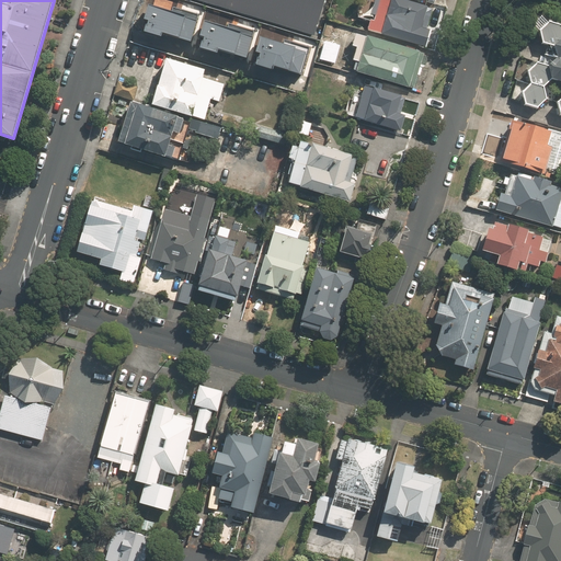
[(213,0),(313,30),(321,0),(213,0)]
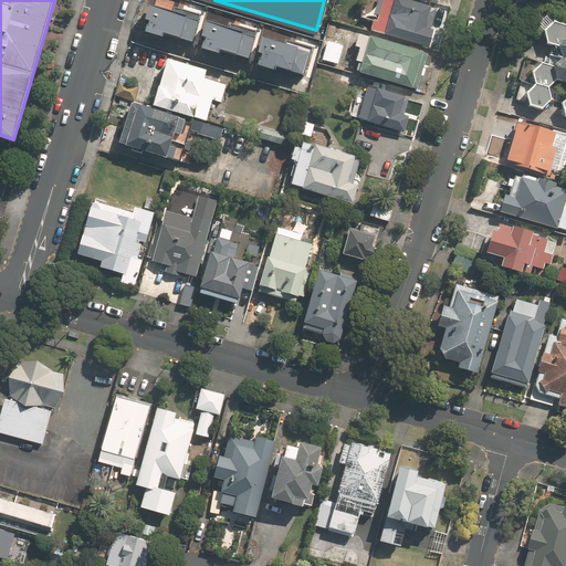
[(442,10),(408,0),(394,0),(391,0),(378,0),(369,30),(430,49),(442,10)]
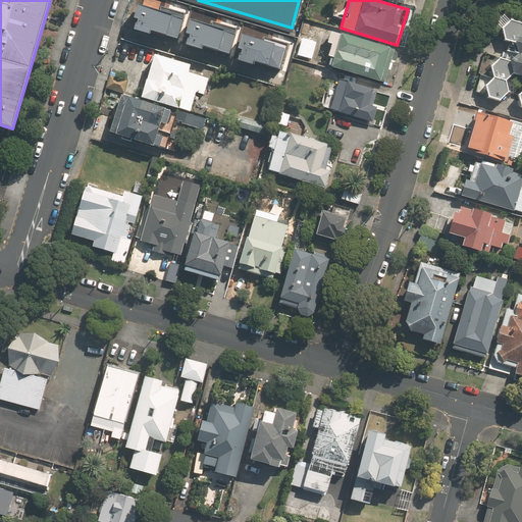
[(152,30),(177,37),(183,18),(139,5),(136,17),(139,18),(136,29),(151,33),(152,30)]
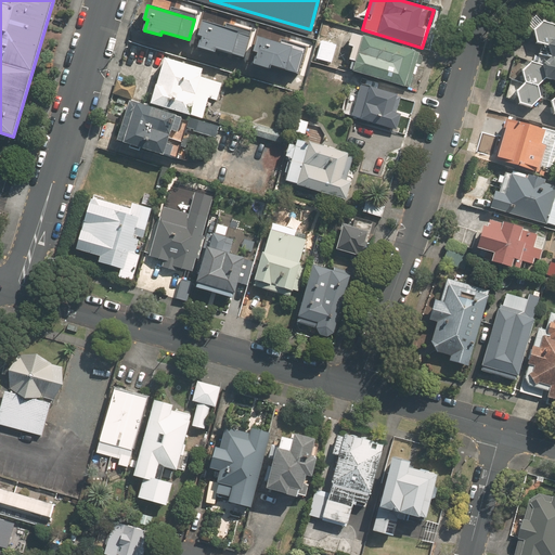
[(217,47),(243,54),(249,35),(203,21),(199,34),(203,35),(199,46),(216,50),(217,47)]
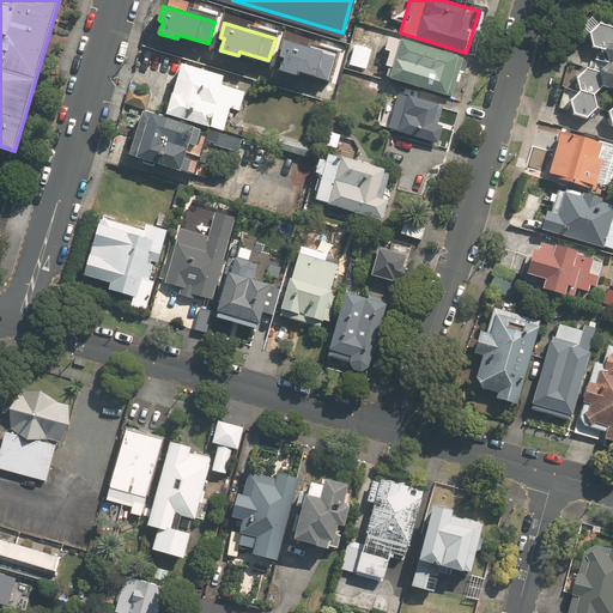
[(600,26),(590,36),(593,48),(606,52),(612,44),(612,31),(612,30),(600,26)]
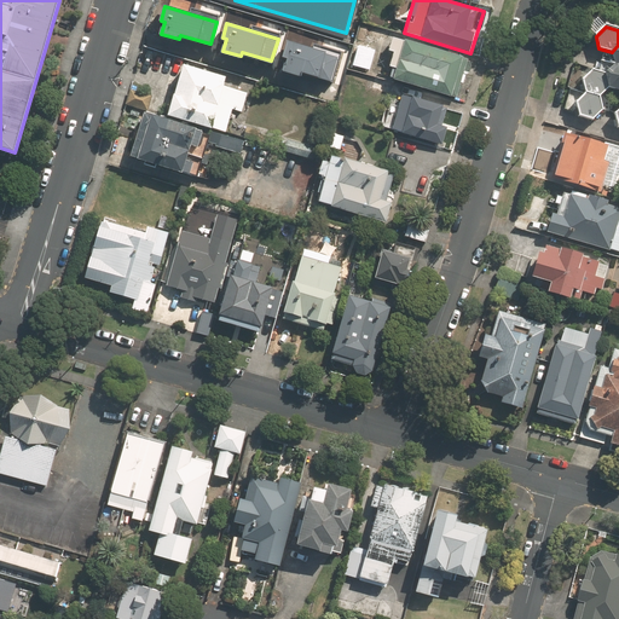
[(463,57),(404,41),(392,38),(388,50),(393,51),(388,68),(392,69),(389,80),(393,81),(452,97),(463,57)]
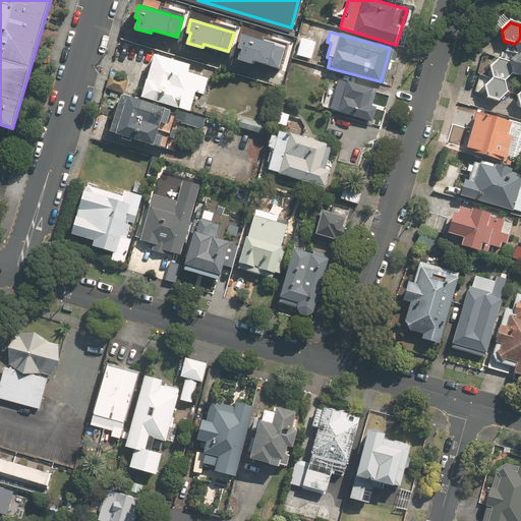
[(254,59),(280,66),(286,47),(242,35),(239,47),(241,48),(239,57),(254,62),(254,59)]
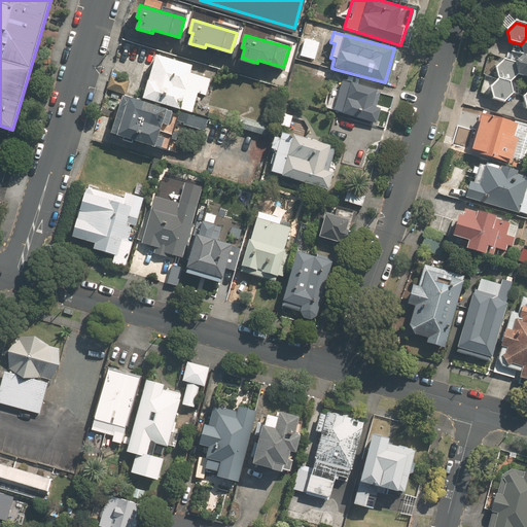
[(194,65),(156,55),(143,100),(181,110),(194,65)]
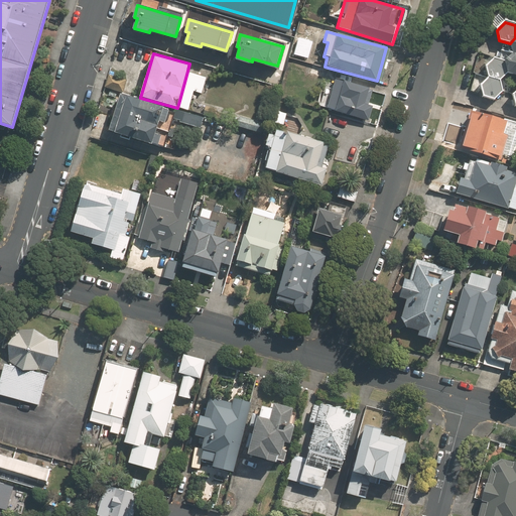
[(510,57),(505,62),(507,74),(515,76),(515,55),(513,54),(510,57)]
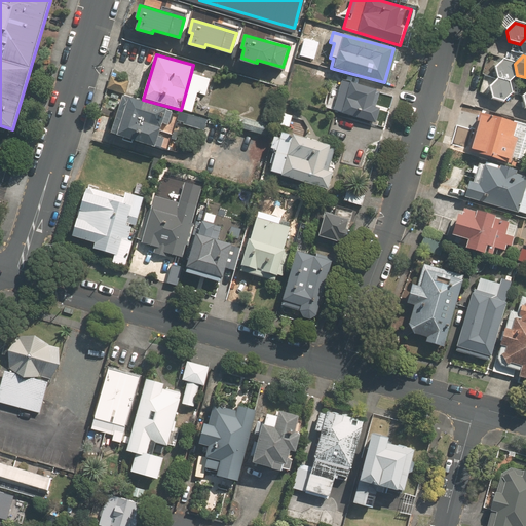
[(503,61),(495,68),(497,79),(510,83),(517,75),(515,64),(503,61)]
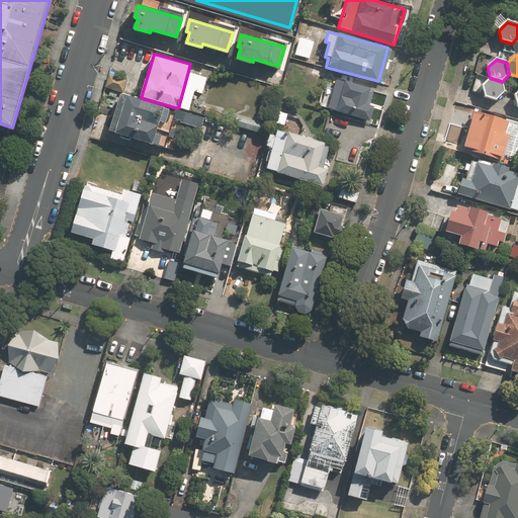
[(490,78),(483,86),(485,97),(496,100),(504,92),(502,82),(490,78)]
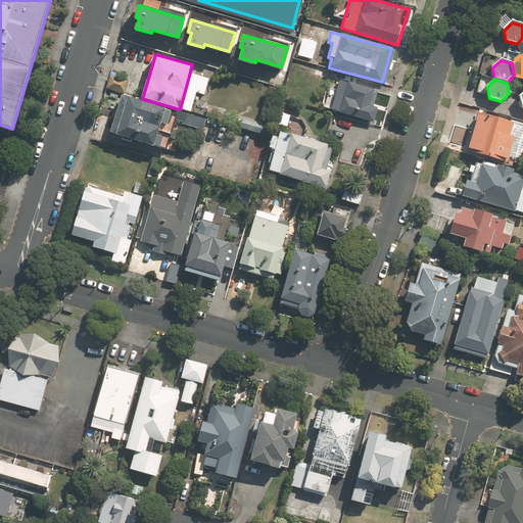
[(338,80),(336,90),(329,88),(325,103),(332,105),(330,111),(373,123),(381,91),(338,80)]
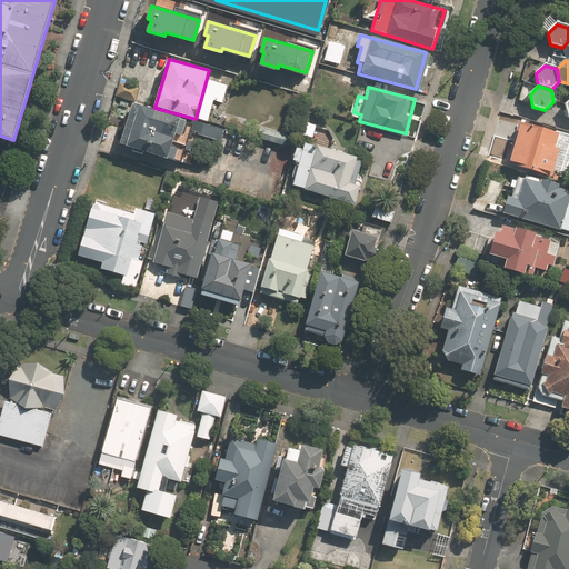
[(190,163),(199,136),(221,142),(225,131),(192,121),(133,103),(121,146),(180,165),(180,161),(190,163)]
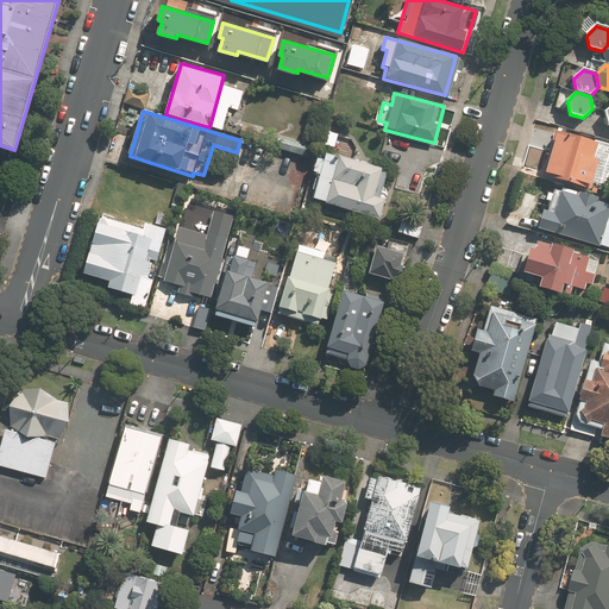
[(264,131),(245,123),(239,136),(258,144),(264,131)]
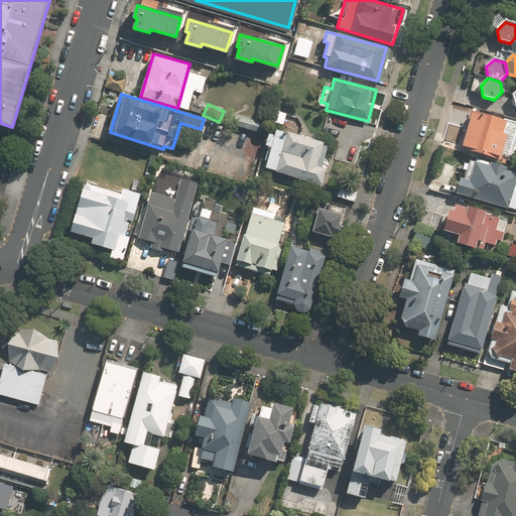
[(462,146),(470,148),(469,152),(493,159),(495,155),(503,158),(510,135),(504,134),(508,120),(472,110),(462,146)]
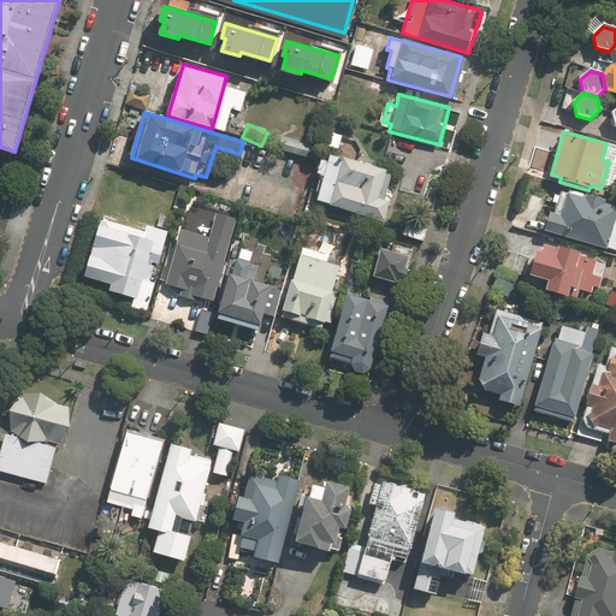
[(314,146),(286,140),(283,152),(311,158),(314,146)]
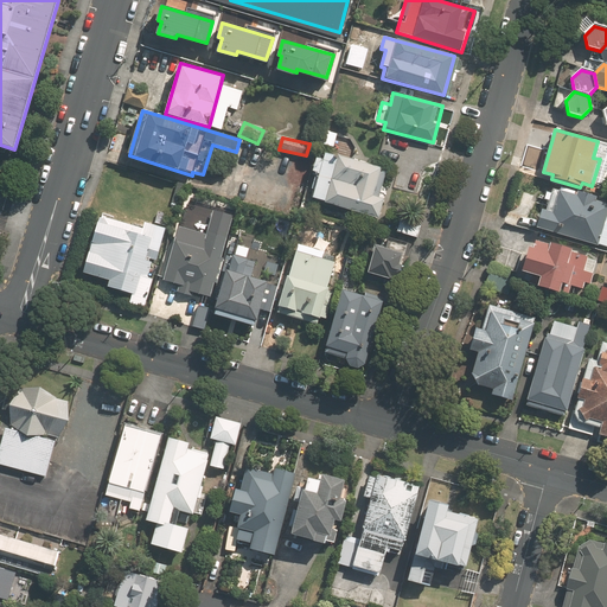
[(326,152),(324,158),(317,155),(313,171),(319,172),(312,198),(369,216),(377,218),(383,198),(378,197),(387,171),(326,152)]
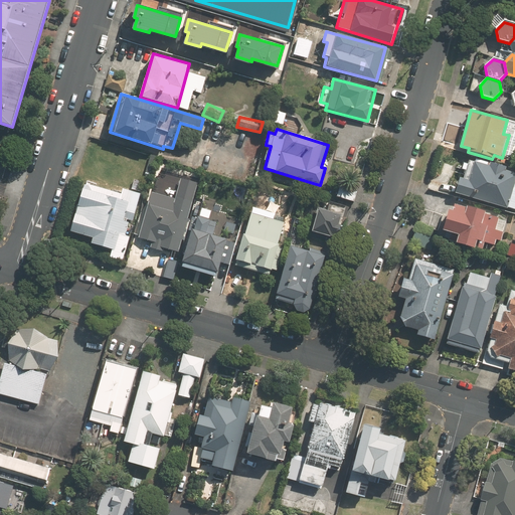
[(514,173),(506,171),(507,167),(490,161),(489,165),(469,159),(468,163),(464,162),(461,170),(465,171),(463,178),(459,177),(455,192),(507,208),(508,206),(514,208),(514,173)]
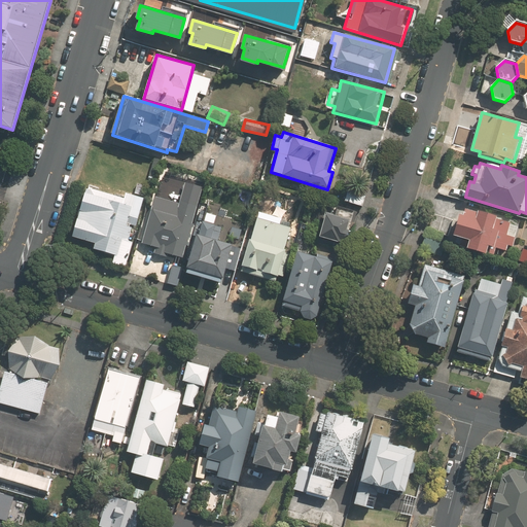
[(129,255),(144,206),(147,198),(142,197),(146,185),(137,182),(133,196),(126,194),(124,200),(89,188),(73,238),(95,244),(94,250),(113,256),(111,265),(125,269),(129,255)]
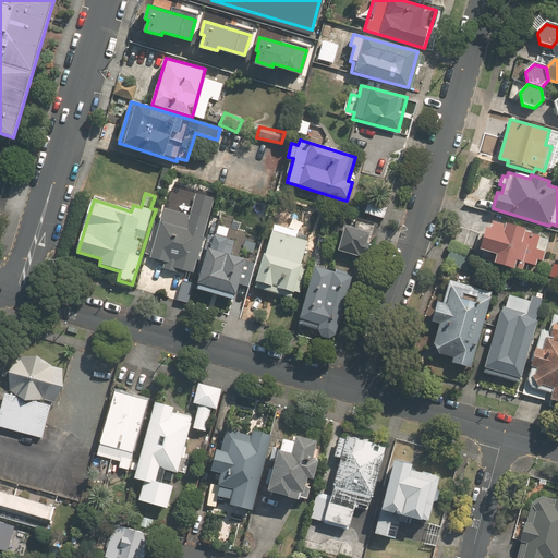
[(388,205),(368,198),(364,213),(384,219),(388,205)]
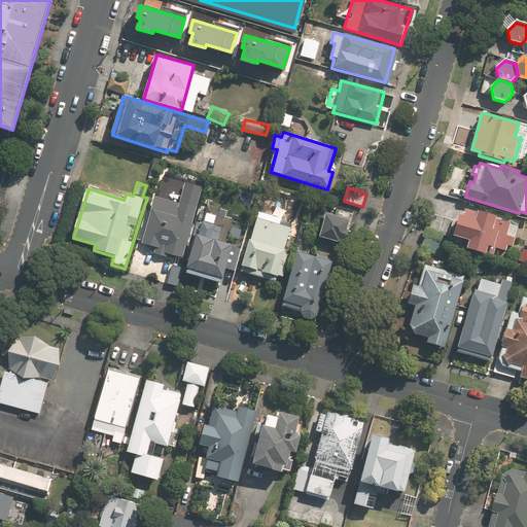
[(185,248),(188,248),(195,224),(192,223),(201,197),(183,191),(179,209),(154,202),(142,244),(155,248),(153,254),(165,257),(167,253),(183,258),(185,248)]
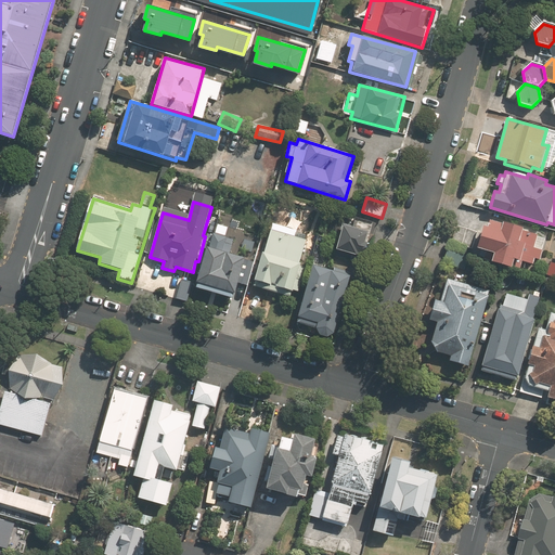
[(305,268),(298,266),(309,232),(272,220),(253,280),(252,284),(288,296),(291,291),(297,293),(305,268)]
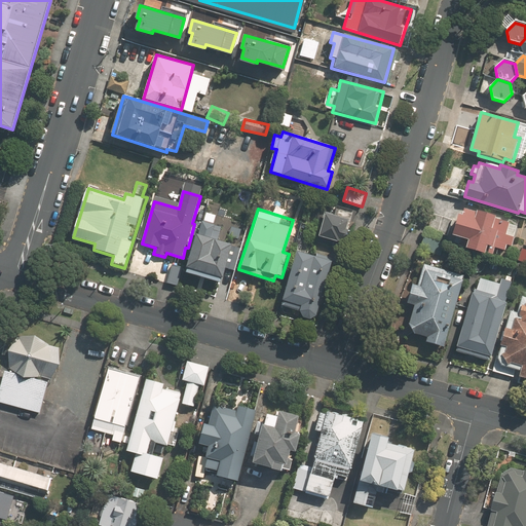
[(233,245),(227,242),(227,241),(228,240),(228,239),(228,238),(228,237),(229,236),(229,235),(229,234),(228,233),(228,232),(228,231),(228,230),(227,229),(227,228),(226,227),(226,226),(225,226),(225,225),(224,224),(223,223),(222,223),(222,222),(221,222),(220,221),(219,221),(218,220),(217,220),(216,220),(215,220),(216,213),(207,210),(199,235),(196,234),(185,273),(219,284),(220,278),(223,279),(233,245)]
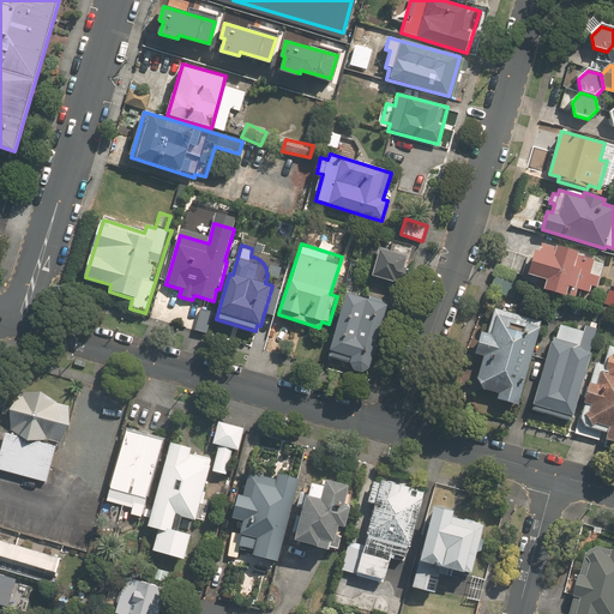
[(603,263),(541,245),(539,252),(531,250),(524,274),(546,280),(543,287),(575,296),(577,288),(589,292),(591,286),(596,287),(603,263)]
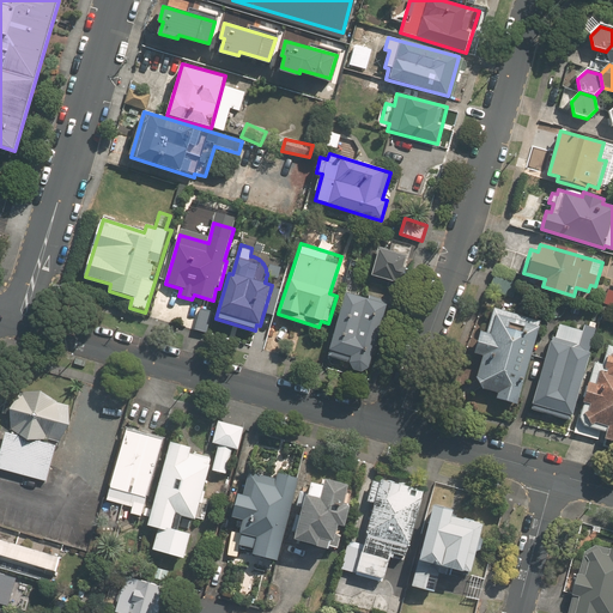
[(408,254),(378,247),(372,275),(402,283),(408,254)]
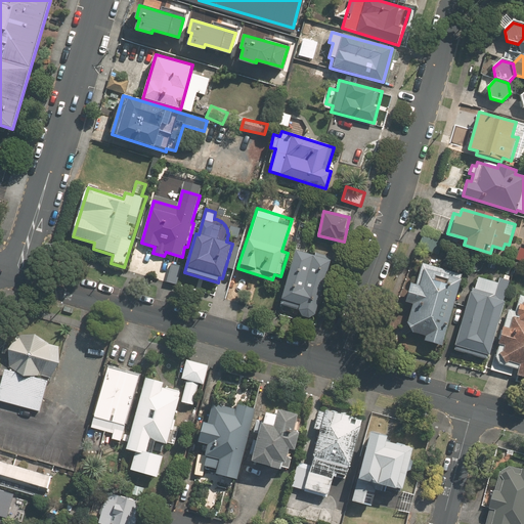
[(280,302),(282,302),(281,304),(298,309),(298,307),(299,307),(299,308),(299,309),(299,310),(299,311),(300,312),(300,313),(301,314),(301,315),(302,315),(303,316),(304,316),(304,317),(305,317),(306,317),(307,318),(308,318),(309,318),(309,317),(310,317),(311,317),(312,317),(313,316),(314,315),(315,314),(316,313),(316,312),(333,259),(334,254),(314,248),(313,253),(297,248),(280,302)]
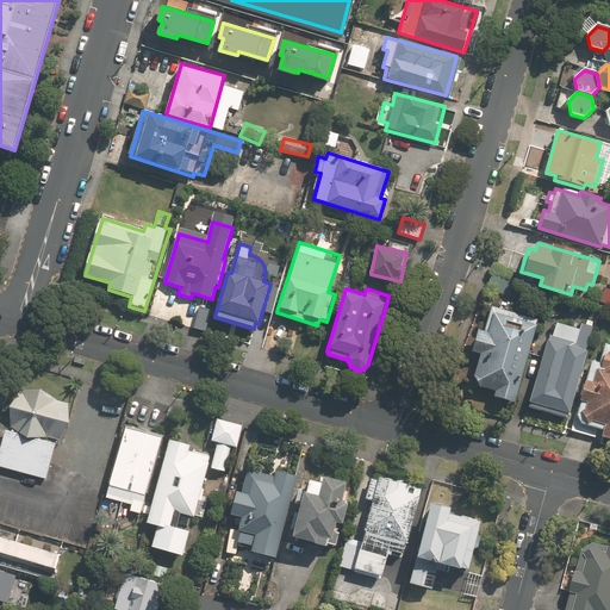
[(193,329),(206,332),(212,306),(199,303),(193,329)]
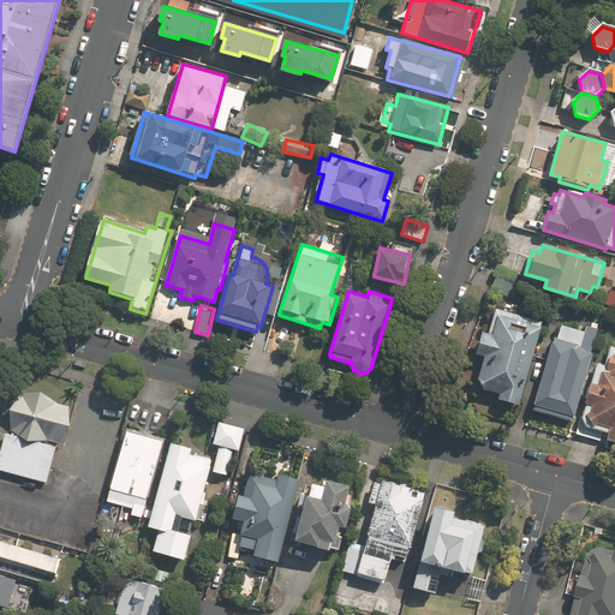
[(496,310),(489,334),(482,333),(475,356),(482,357),(476,378),(485,390),(499,394),(497,400),(519,406),(523,392),(543,323),(496,310)]
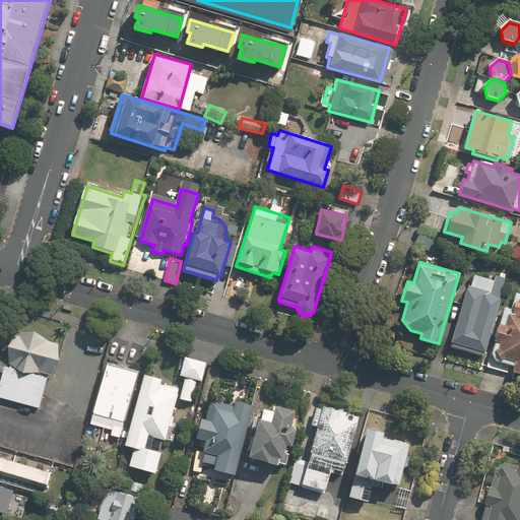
[(484,356),(502,297),(499,297),(505,277),(497,275),(494,283),(470,276),(450,346),(484,356)]
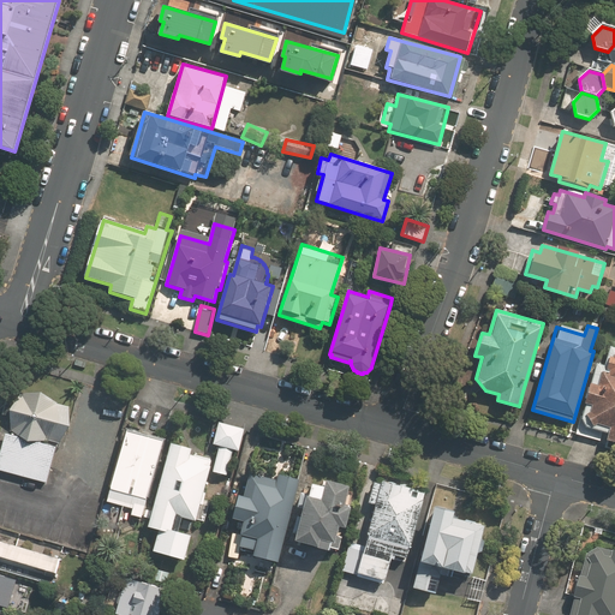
[(608,434),(607,440),(614,442),(614,348),(610,347),(604,366),(598,364),(592,383),(590,383),(584,404),(586,405),(581,418),(586,428),(608,434)]
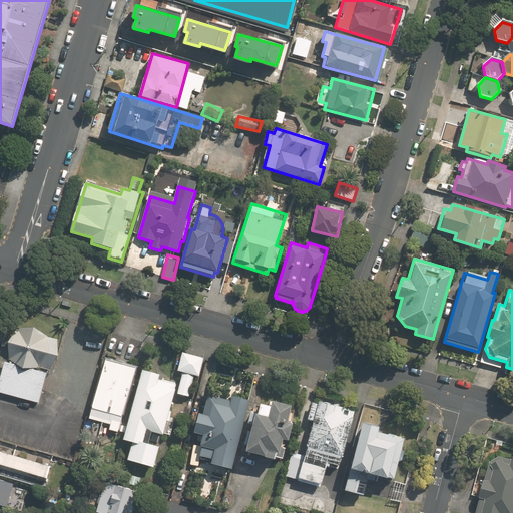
[(0,391),(45,404),(65,337),(15,323),(0,373),(0,391)]
